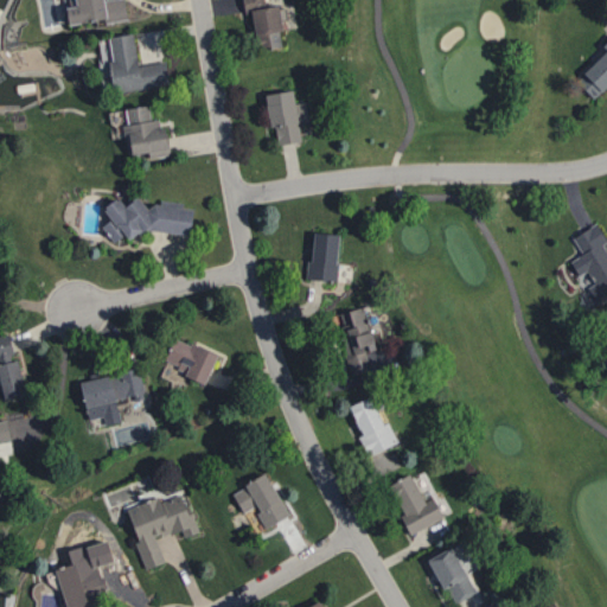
[(69,24),(104,19),(104,21),(128,19),(125,0),(75,0),(76,5),(66,6),(69,24)]
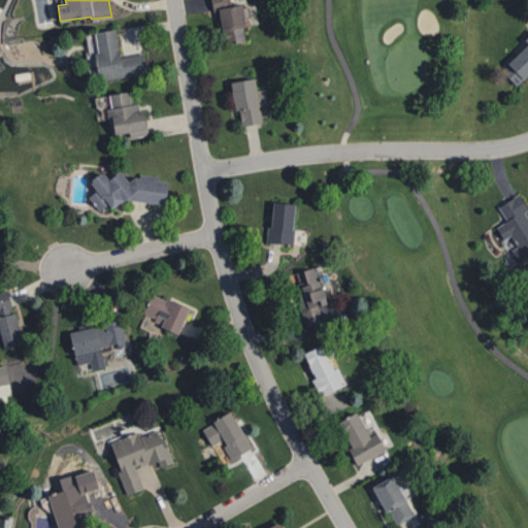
[(211,0),(243,0),(250,40),(218,45),(211,0)]
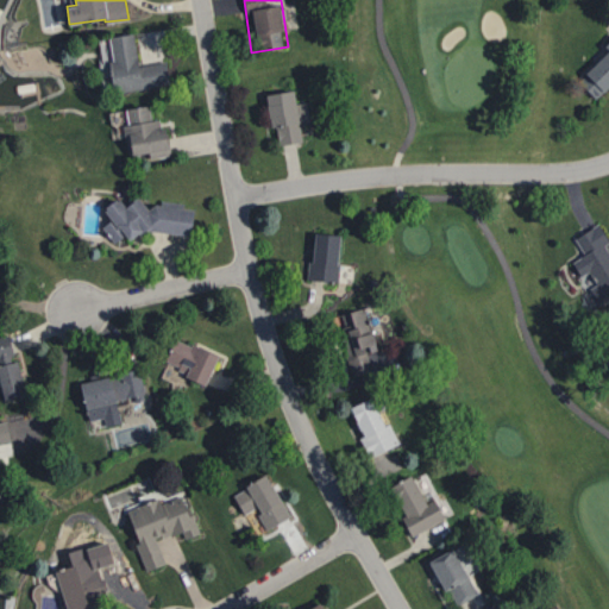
[(102,80),(112,80),(113,92),(170,85),(167,61),(138,64),(135,33),(98,38),(102,80)]
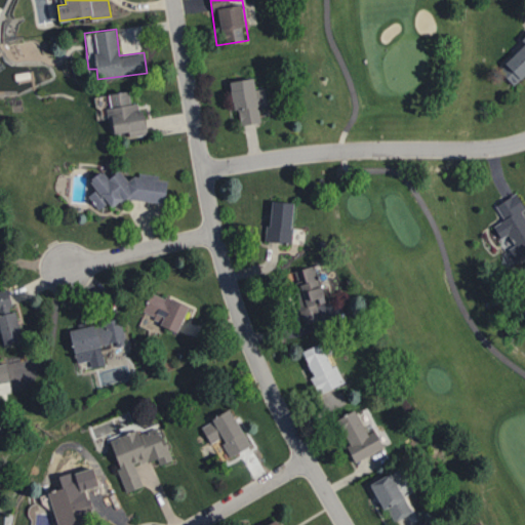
[(514,83),(524,72),(524,33),(520,38),(524,43),(499,69),(514,83)]
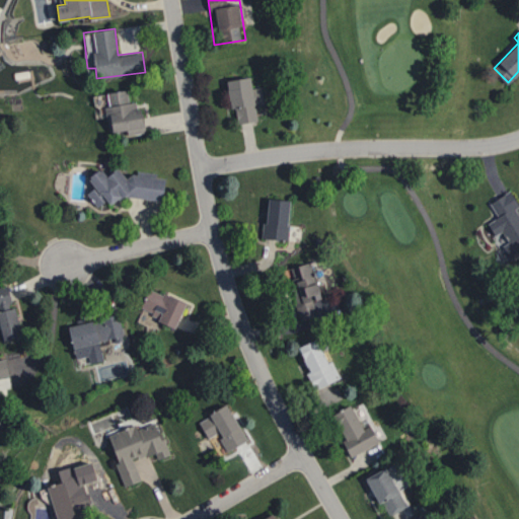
[(226,79),(252,76),(258,120),(232,124),(226,79)]
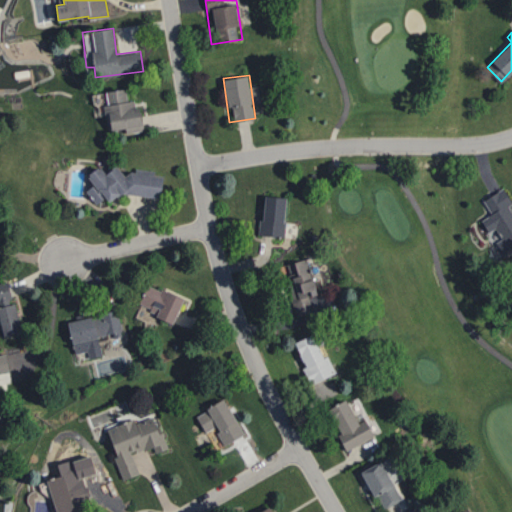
[(106,90),(108,104),(105,104),(108,130),(125,128),(126,132),(142,130),(138,99),(127,100),(126,88),(106,90)]
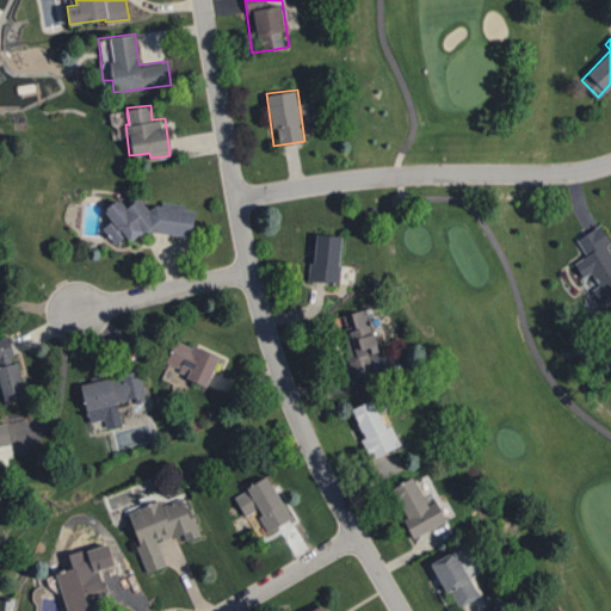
[(110,111),(112,127),(128,124),(127,110),(110,111)]
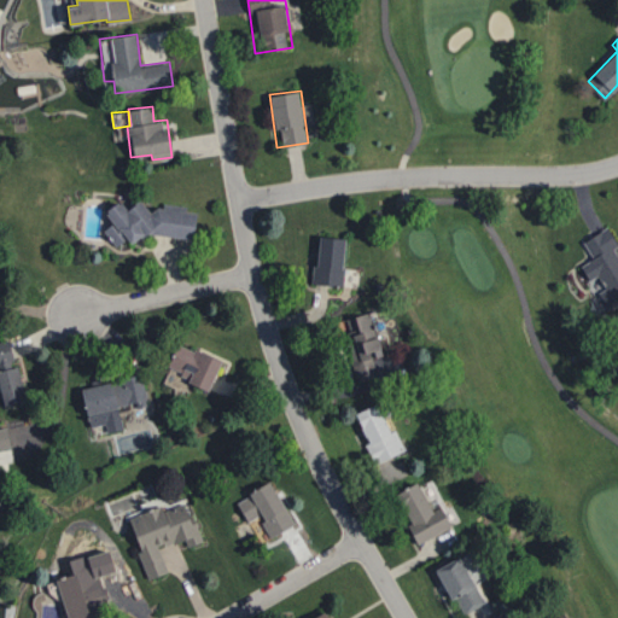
[(193,238),(197,211),(184,210),(180,204),(165,203),(150,213),(141,198),(127,209),(121,200),(105,210),(114,223),(104,228),(115,246),(124,240),(134,242),(147,233),(193,238)]
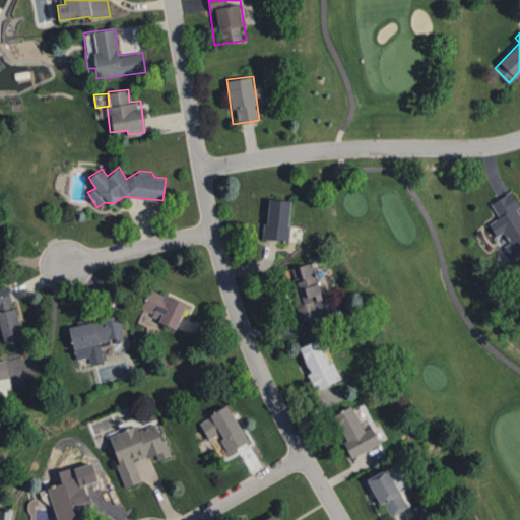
[(511,190),(519,205),(519,254),(510,261),(488,223),(499,216),(491,202),(511,190)]
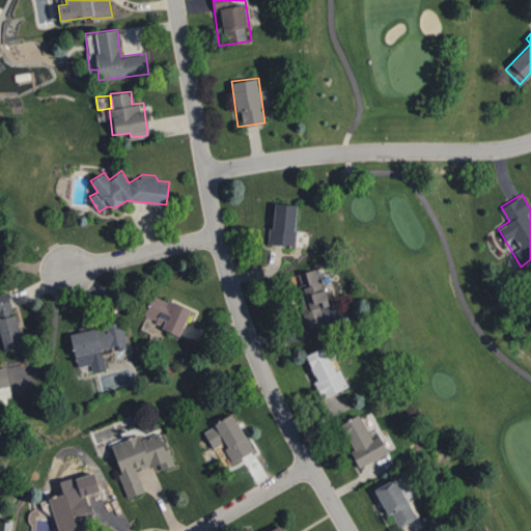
[(275,202),(271,244),(294,246),(296,204),(275,202)]
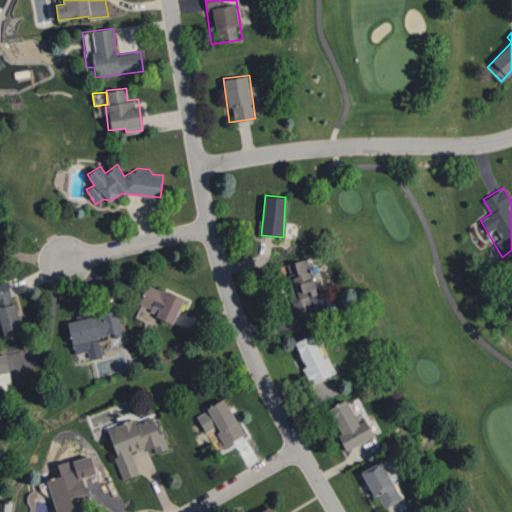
[(296,316),(280,265),(310,256),(320,287),(307,291),(313,311),(296,316)]
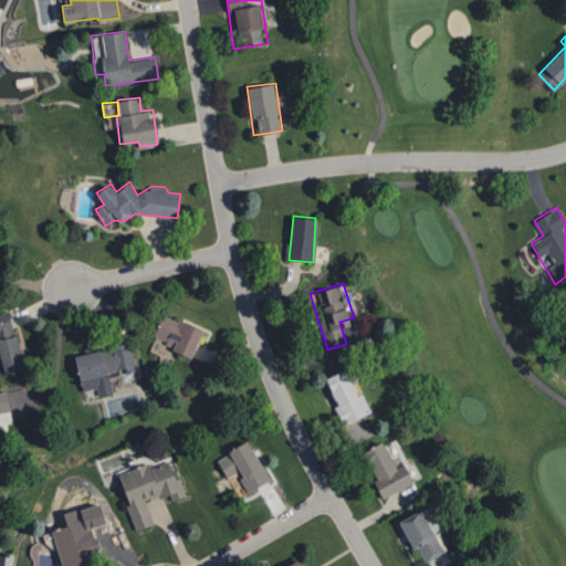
[(0,334),(12,333),(10,311),(0,312),(0,334)]
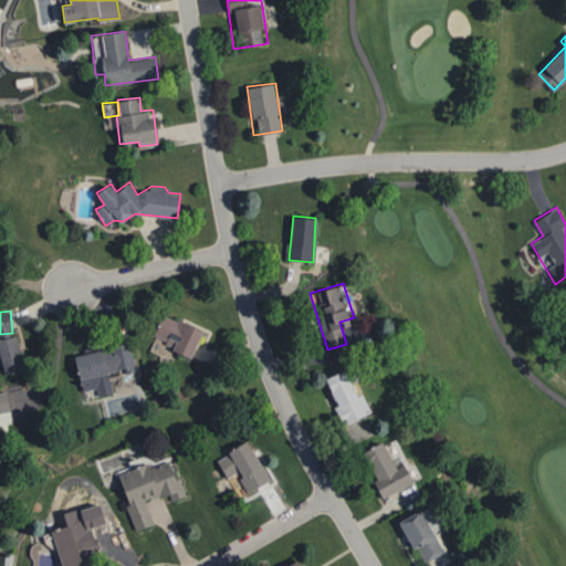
[(203,329),(164,313),(153,337),(192,355),(203,329)]
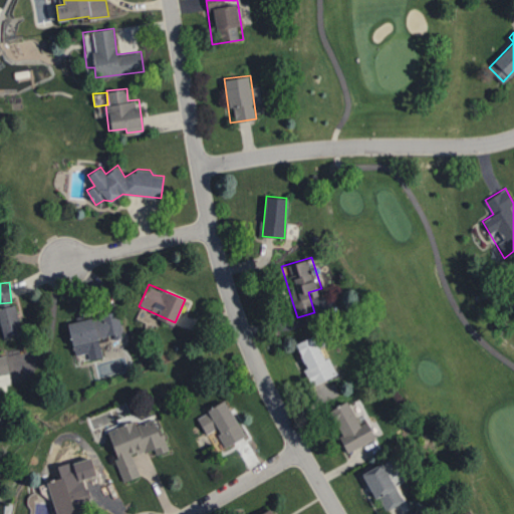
[(0,306),(0,322),(4,337),(23,332),(15,303),(0,306)]
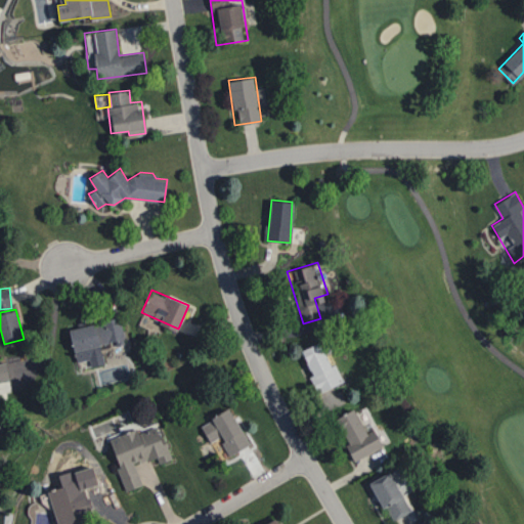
[(70,329),(77,361),(90,358),(91,366),(104,363),(100,343),(125,338),(120,317),(70,329)]
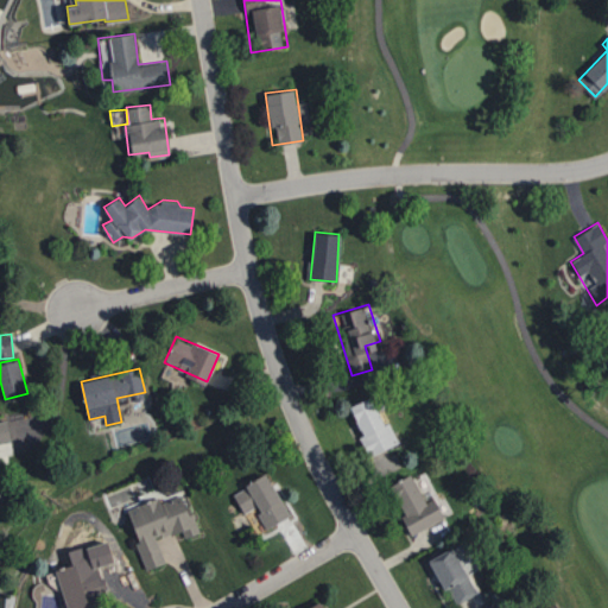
[(349,405),(372,396),(398,441),(369,455),(360,437),(363,434),(349,405)]
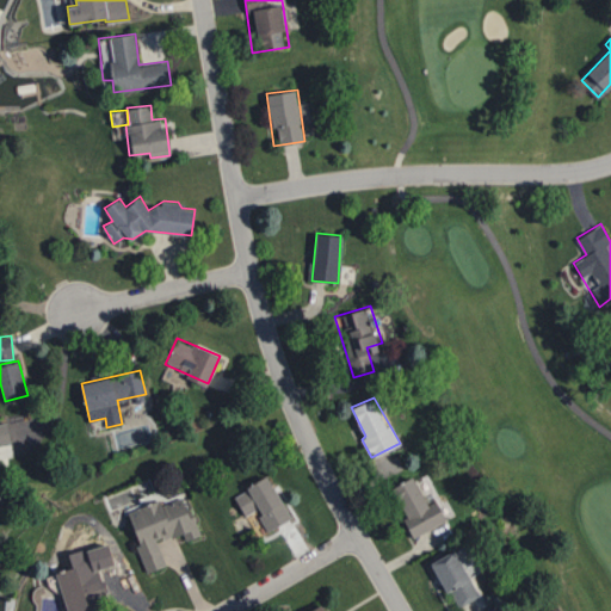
[(0,503),(2,503),(0,488),(0,443),(11,442),(7,424),(0,424),(0,503)]
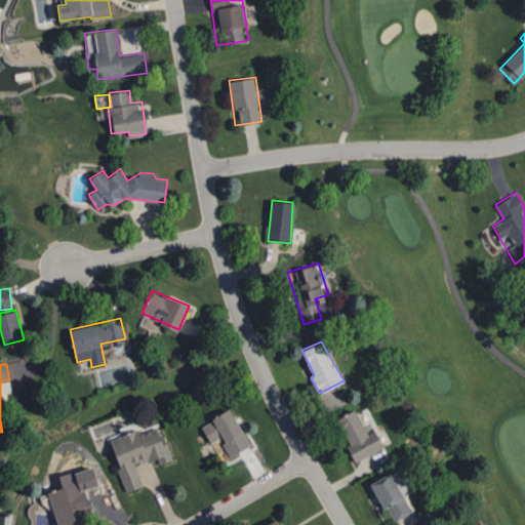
[(230,456),(250,446),(231,408),(201,423),(210,442),(220,437),(230,456)]
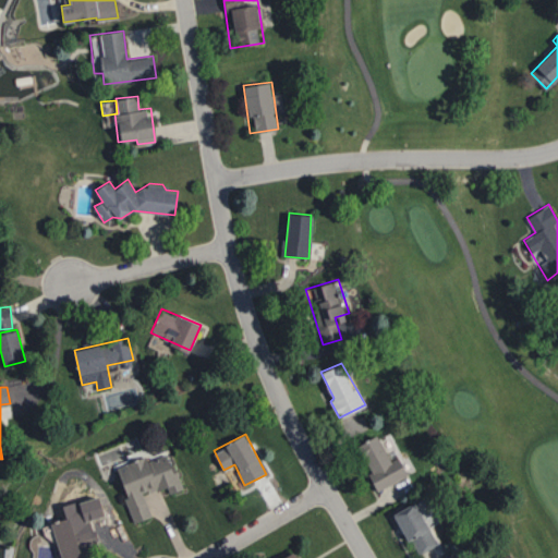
[(376,434),(390,460),(398,456),(409,473),(377,490),(367,474),(371,471),(358,445),(376,434)]
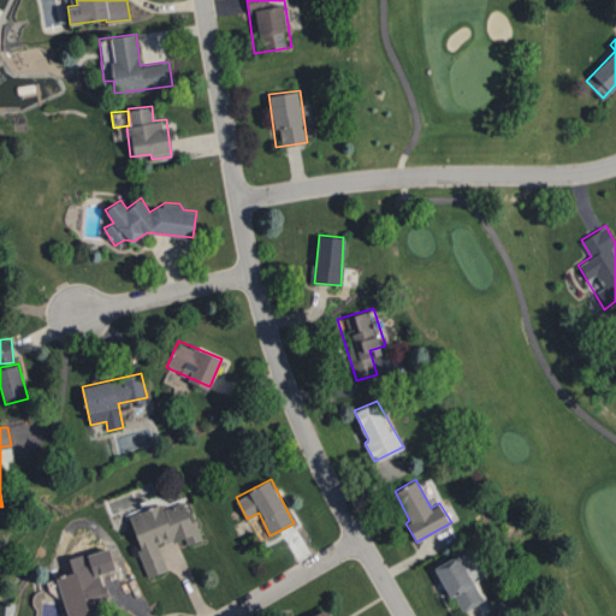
[(148,576),(167,570),(159,545),(184,537),(187,544),(202,539),(196,519),(191,520),(184,497),(129,515),(148,576)]
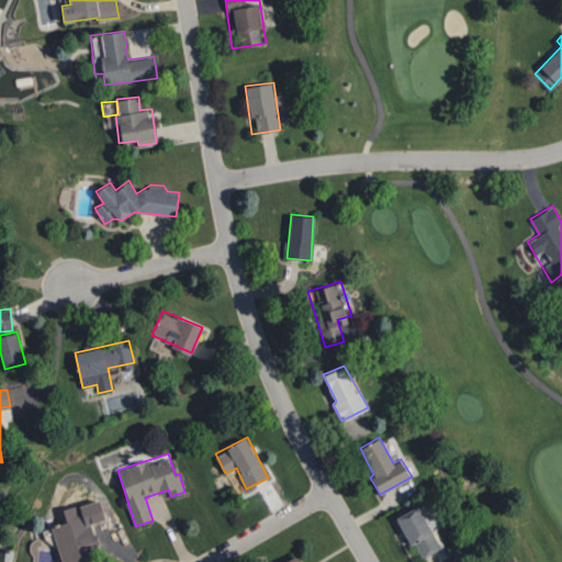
[(417,505),(440,547),(422,559),(396,517),(417,505)]
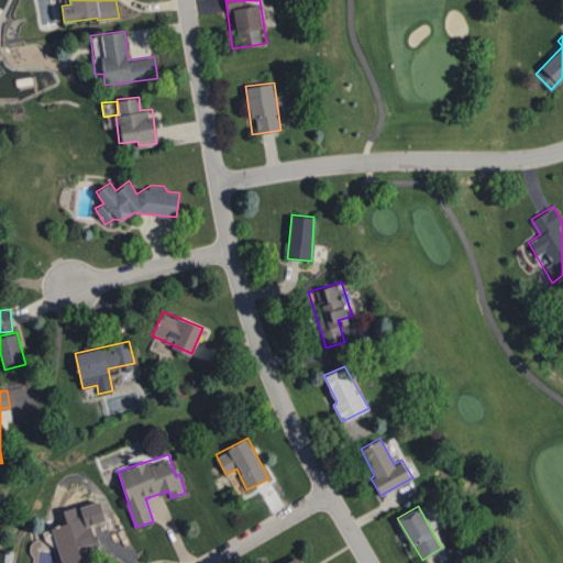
[(52,527),(62,562),(91,562),(90,556),(101,552),(92,522),(81,526),(79,518),(52,527)]
